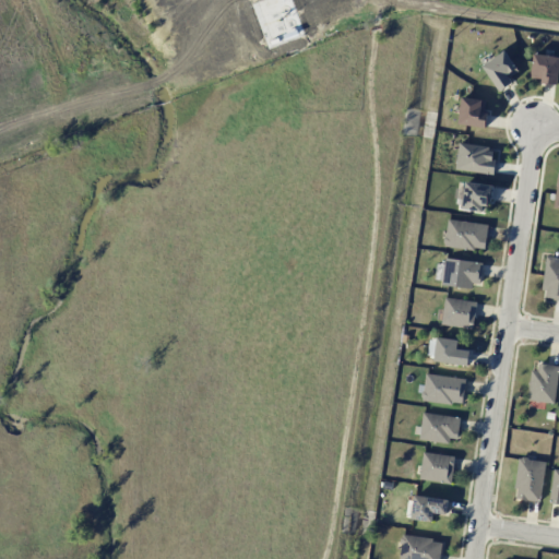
[(518,72),(506,50),(483,64),(498,92),(512,83),(509,76),(518,72)]
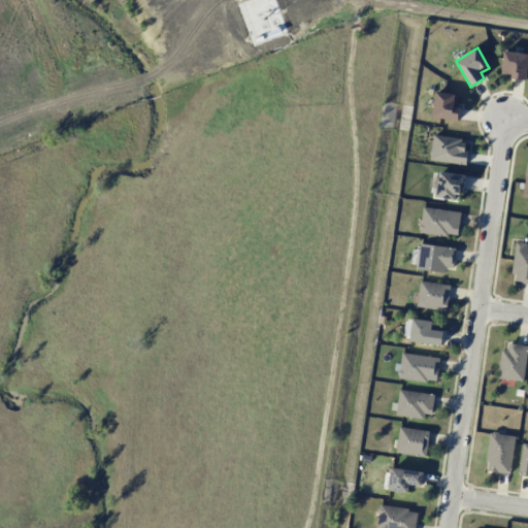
[(527,63),(527,54),(504,51),(500,75),(526,78),(527,63)]
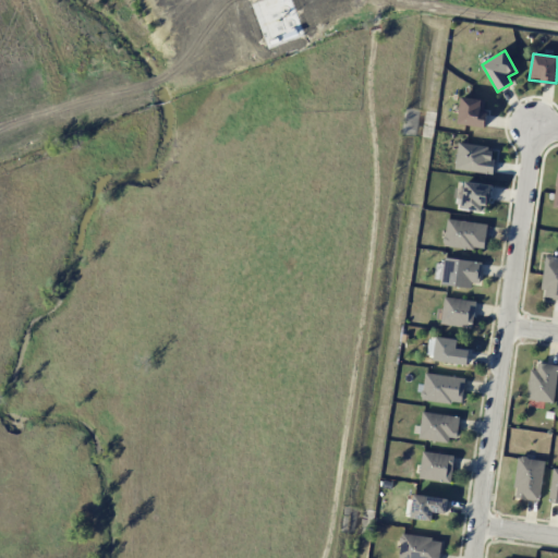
[(484,99),(460,97),(458,124),(486,126),(486,110),(483,110),(484,99)]
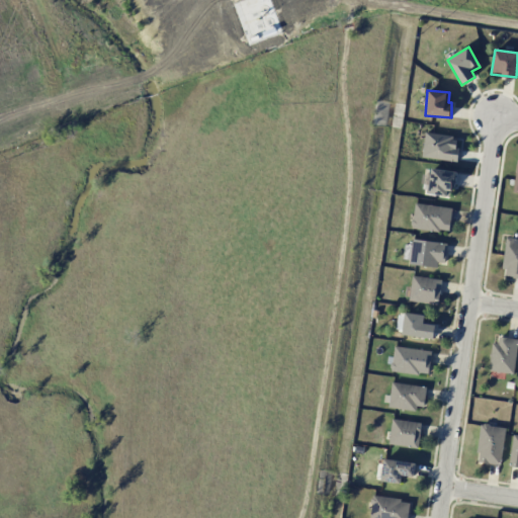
[(422,158),(456,161),(458,136),(424,134),(422,158)]
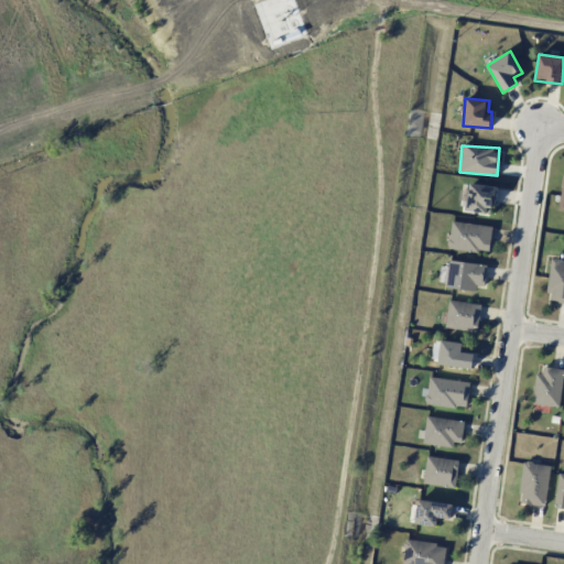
[(466,210),(491,215),(497,187),(470,183),(466,210)]
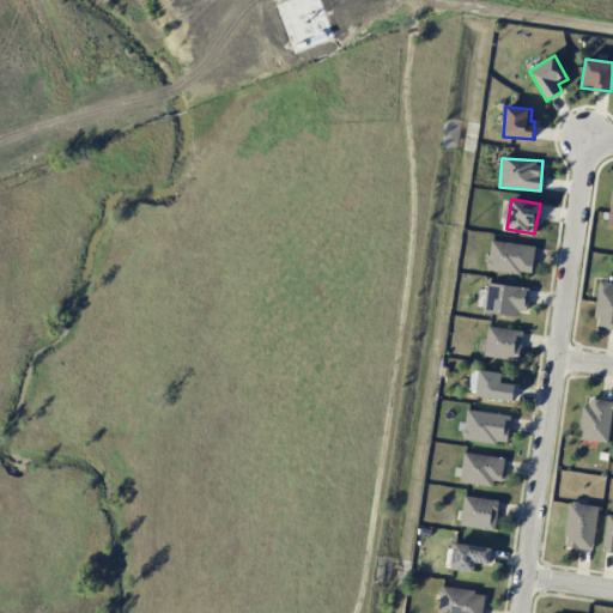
[(532,274),(534,246),(490,241),(487,269),(532,274)]
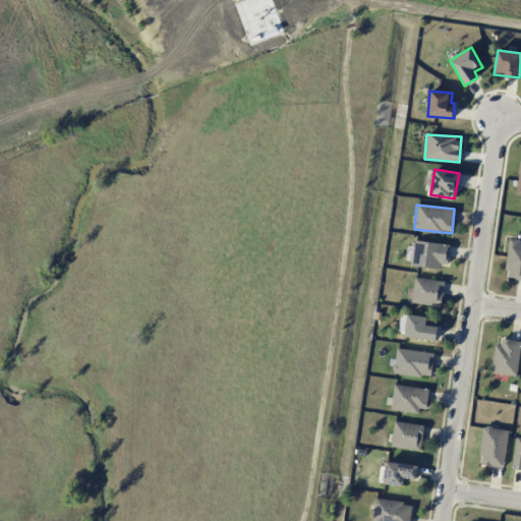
[(449,244),(415,240),(414,246),(407,246),(405,265),(440,268),(440,263),(448,264),(449,244)]
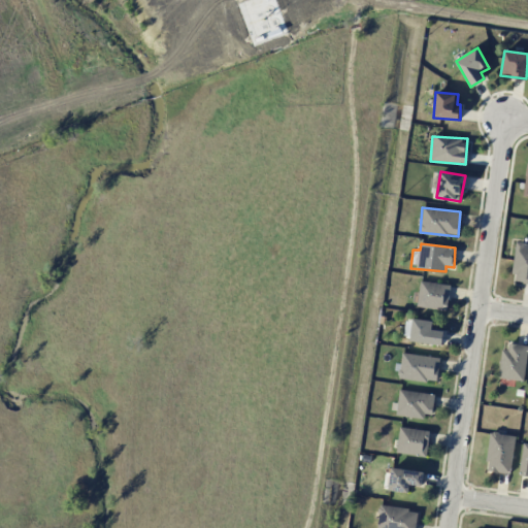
[(527,245),(516,244),(512,282),(527,283),(527,245)]
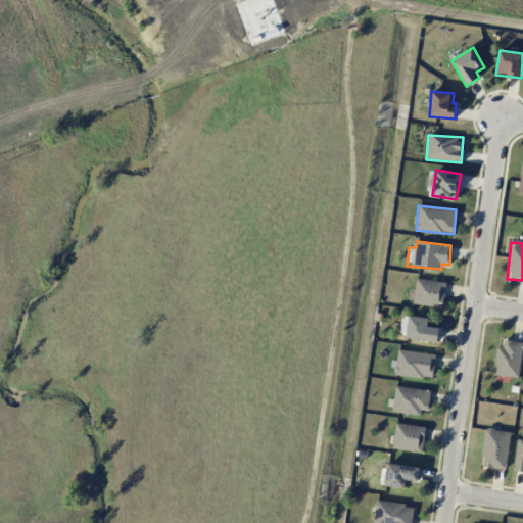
[(442,306),(445,282),(417,278),(415,289),(410,288),(408,301),(442,306)]
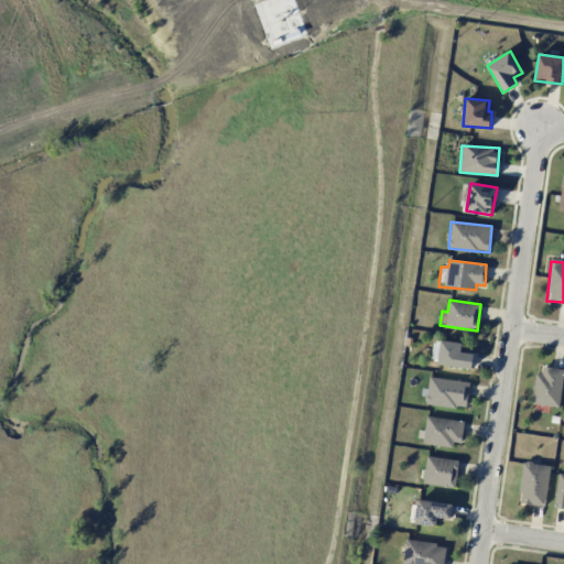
[(474,354),(461,351),(462,344),(434,340),(431,362),(472,368),(474,354)]
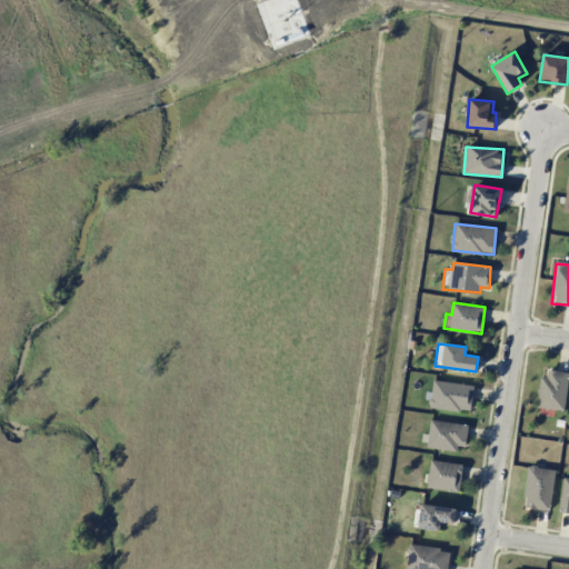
[(538,407),(563,410),(568,375),(568,372),(543,368),(538,407)]
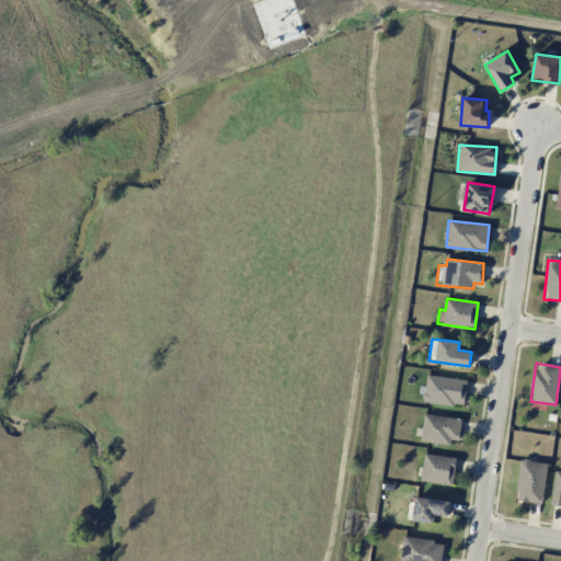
[(424,402),(465,405),(467,379),(426,376),(424,402)]
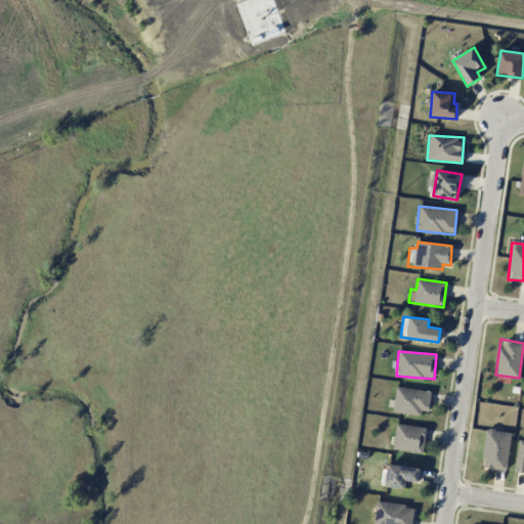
[(429,410),(431,390),(396,387),(393,412),(421,415),(421,409),(429,410)]
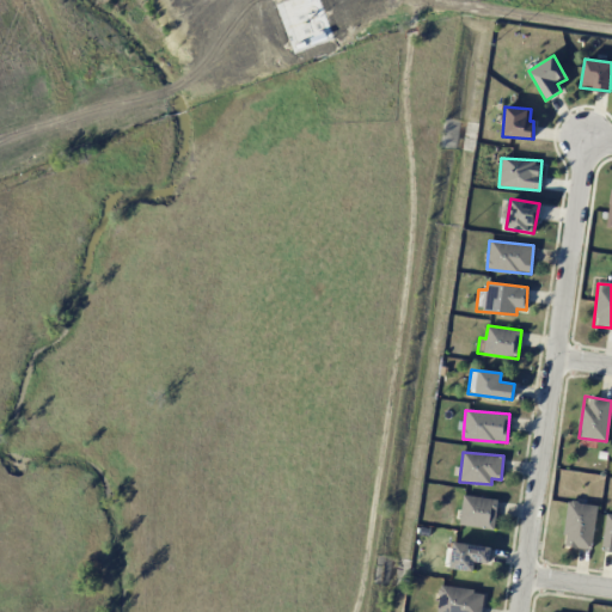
[(460,525),(494,528),(497,499),(463,496),(460,525)]
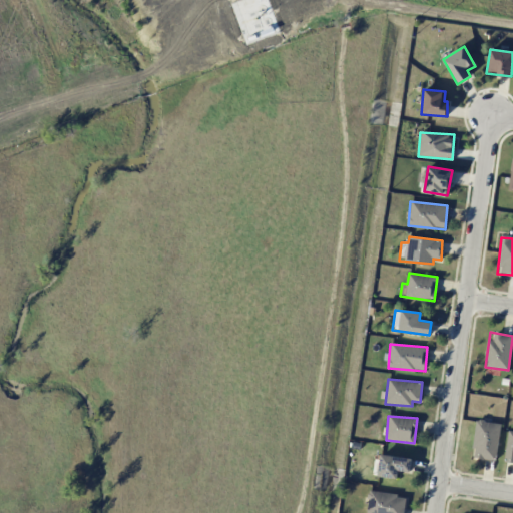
[(500,423),(476,421),(472,457),(496,460),(500,423)]
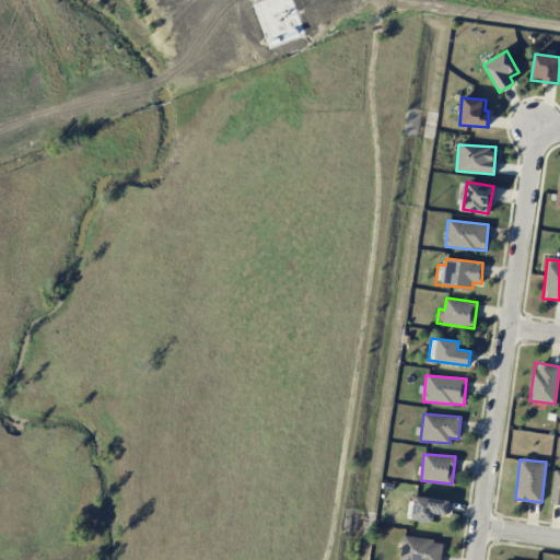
[(433,523),(434,513),(446,515),(450,501),(416,494),(411,518),(433,523)]
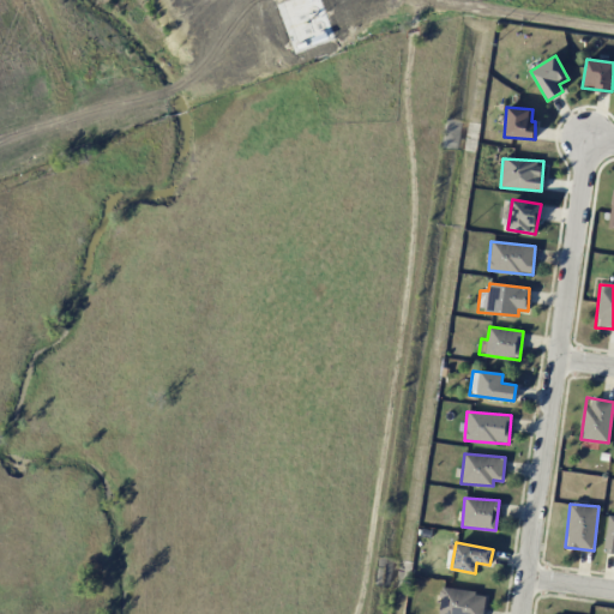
[(482,613),(486,593),(441,588),(438,613),(482,613)]
